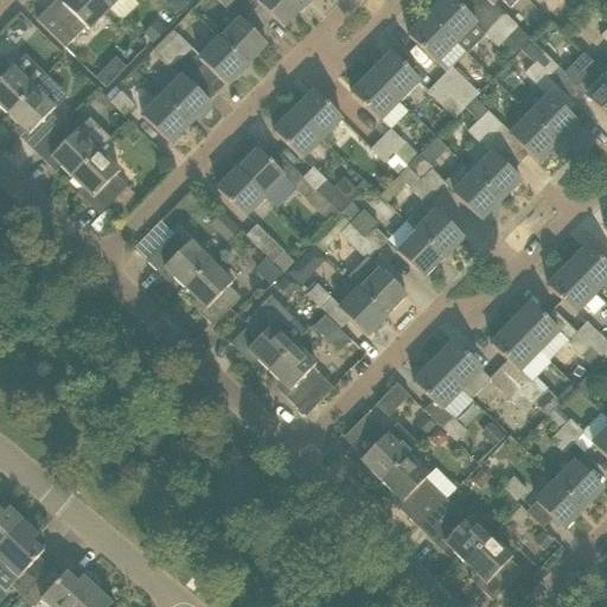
[(65,49),(74,40),(85,29),(88,32),(109,11),(97,0),(66,0),(66,1),(65,0),(56,0),(37,21),(53,38),(65,49)]
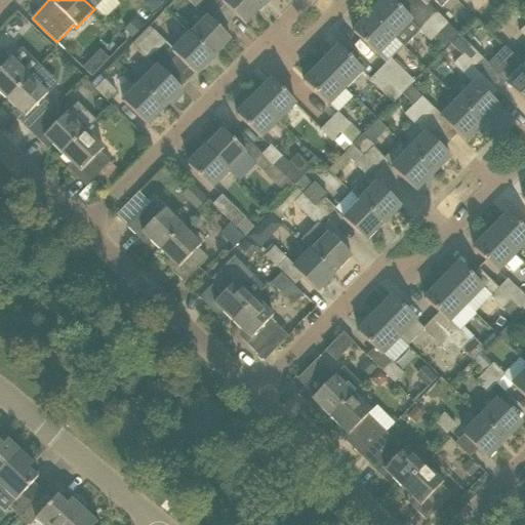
[(84,0),(94,9),(103,0),(84,0)]
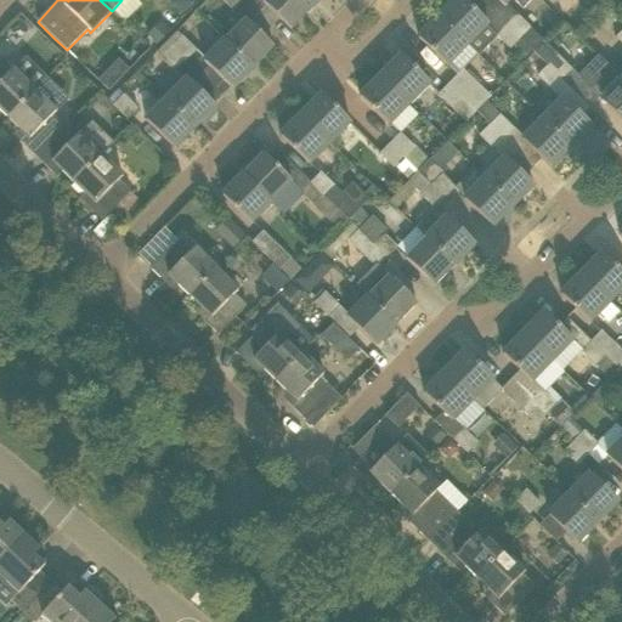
[(182,15),(192,4),(188,0),(175,0),(171,4),(182,15)]
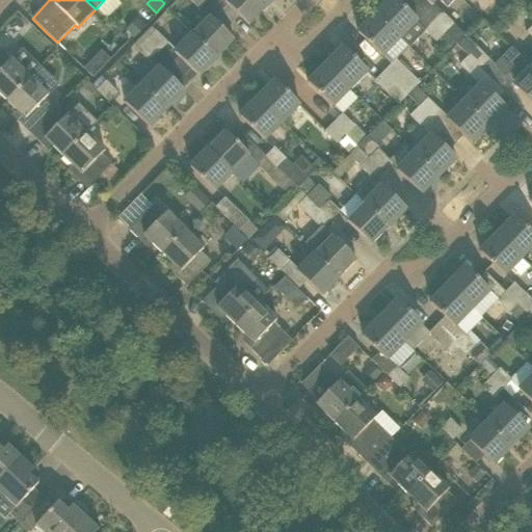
[(220,14),(207,0),(189,0),(209,19),(193,35),(216,58),(234,41),(213,21),(220,14)]
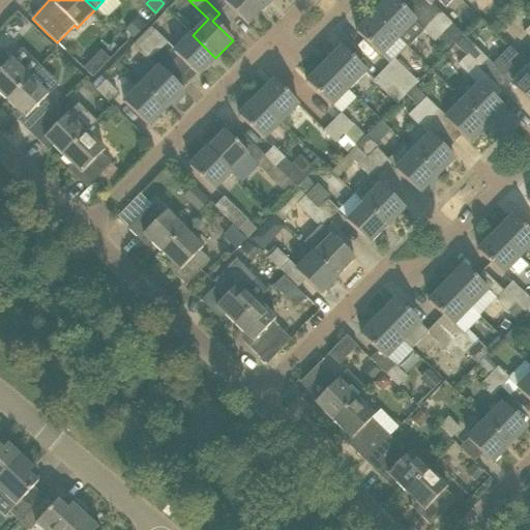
[(247,26),(265,7),(257,0),(227,0),(226,1),(224,0),(206,0),(219,13),(227,5),(247,26)]
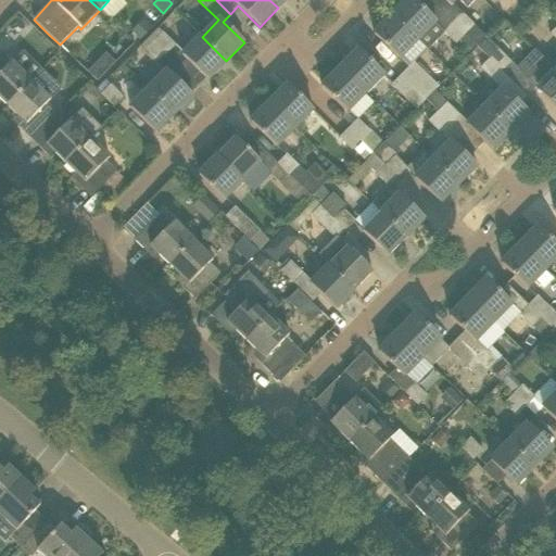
[(413,0),(407,0),(392,15),(417,40),(436,21),(413,0)]
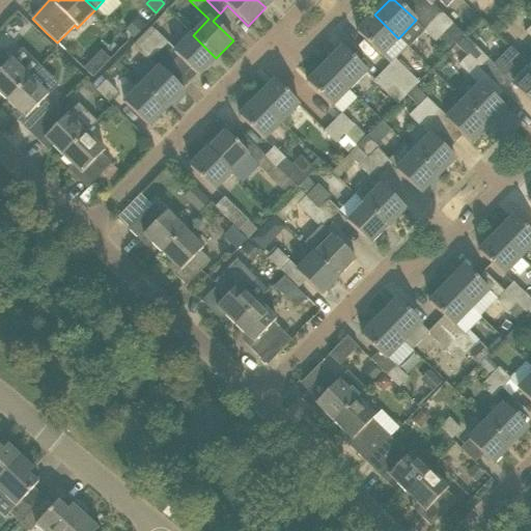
[(442,14),(434,23),(456,44),(465,35),(442,14)]
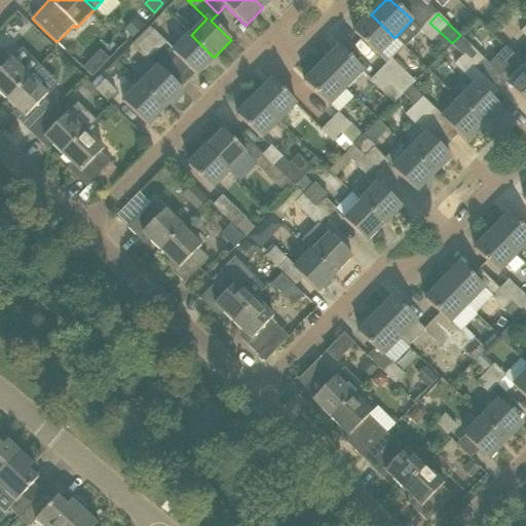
[(395,38),(371,14),(353,33),(377,55),(395,38)]
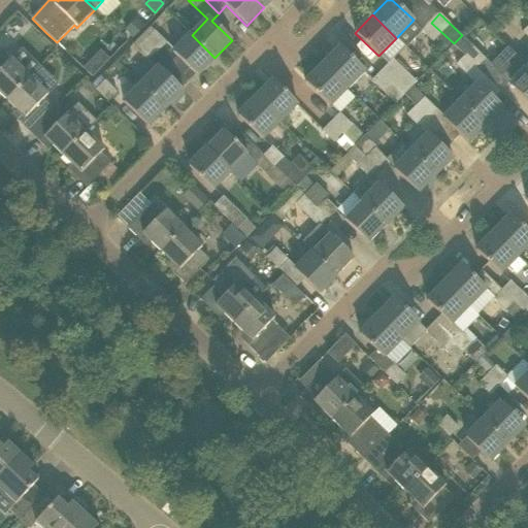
[(447,52),(454,43),(431,23),(422,32),(433,42),(435,40),(447,52)]
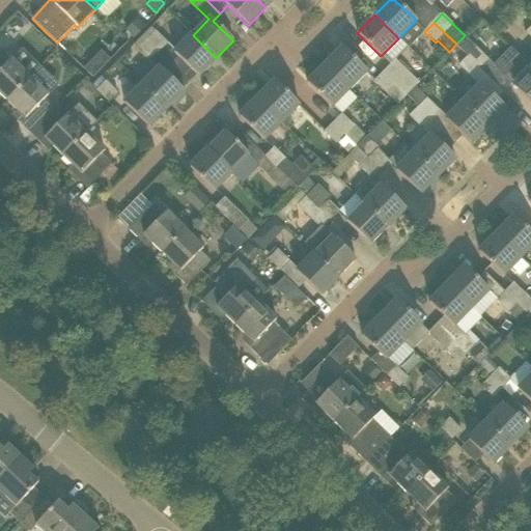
[(198,77),(216,58),(193,35),(176,52),(151,27),(142,36),(172,65),(179,58),(198,77)]
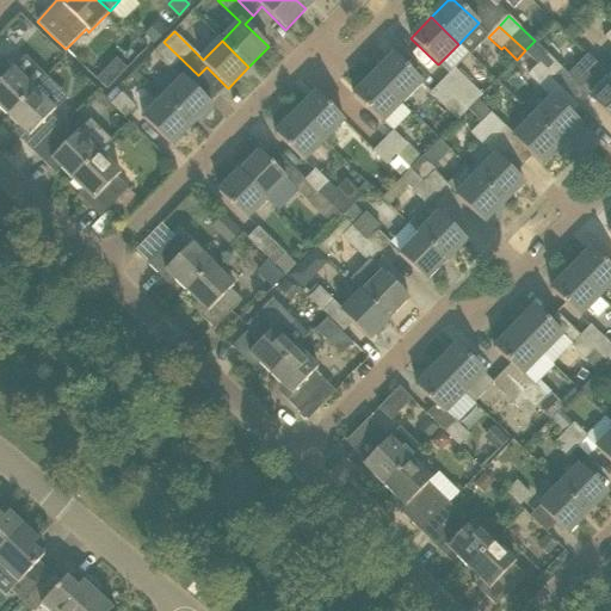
[(190,84),(198,75),(164,42),(153,53),(183,80),(165,99),(191,125),(211,105),(190,84)]
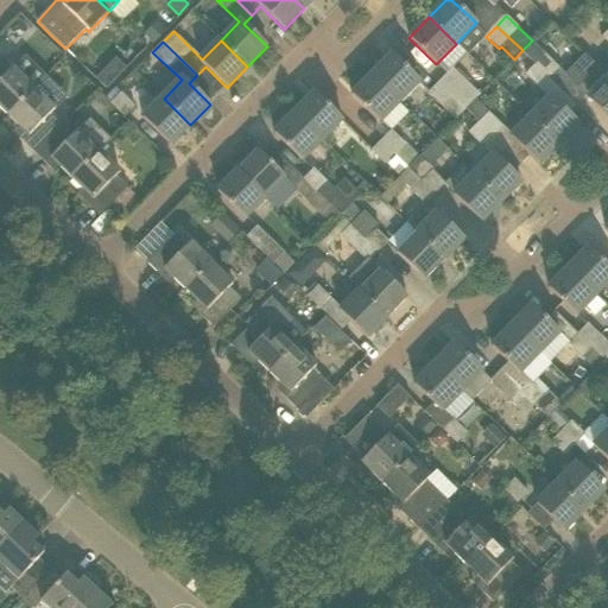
[(419,81),(392,55),(372,75),(399,102),(419,81)]
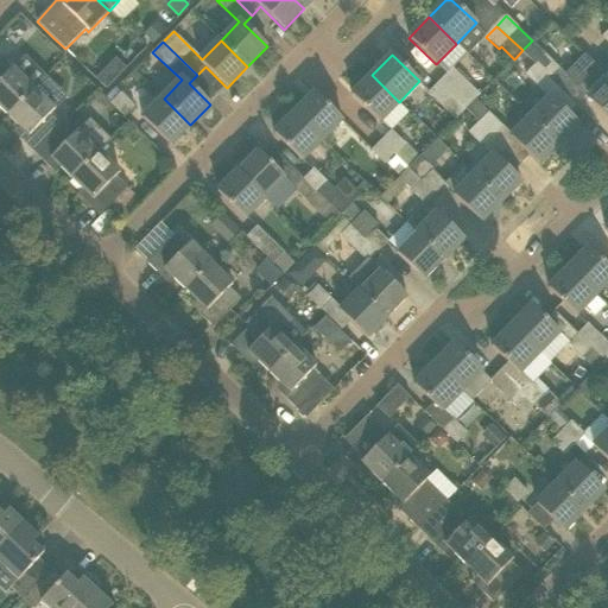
[(536,65),(559,88),(569,77),(545,55),(536,65)]
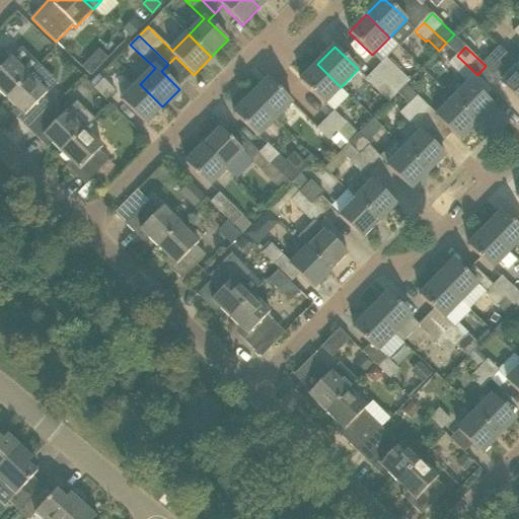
[(0,92),(6,98),(28,76),(11,59),(8,62),(0,53),(0,92)]
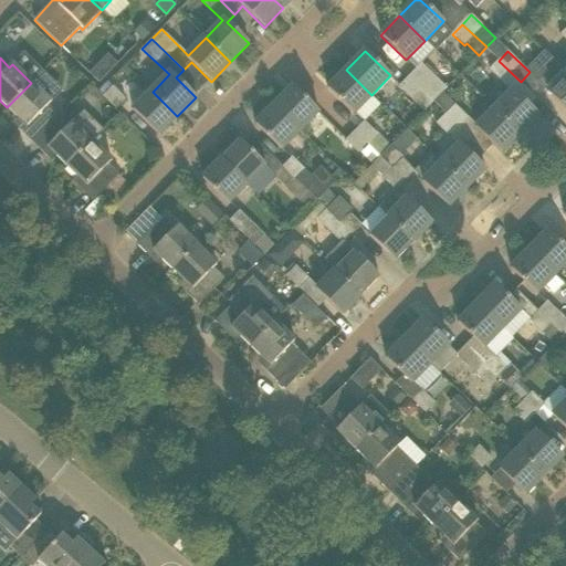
[(490,70),(509,88),(512,84),(515,87),(521,82),(499,61),(490,70)]
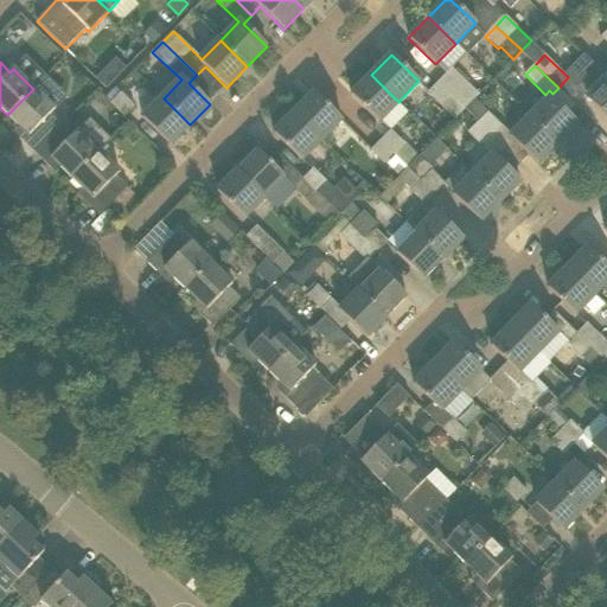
[(465,109),(474,100),(479,95),(452,68),(438,82),(465,109)]
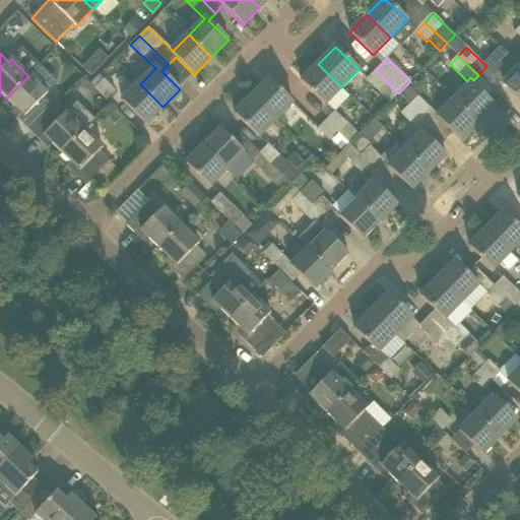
[(82,68),(90,76),(100,68),(90,59),(82,68)]
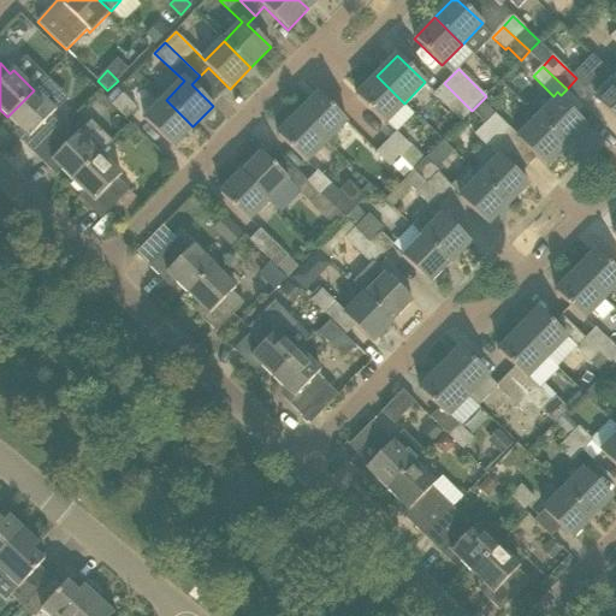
[(377,76),(356,96),(385,124),(404,104),(377,76)]
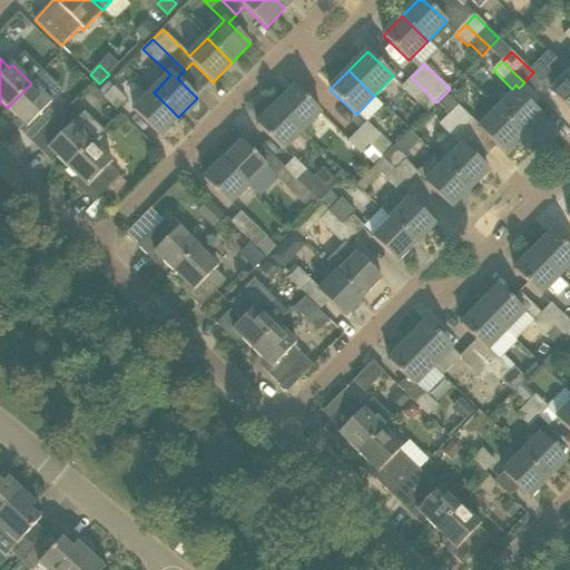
[(569,111),(569,74),(550,92),(569,111)]
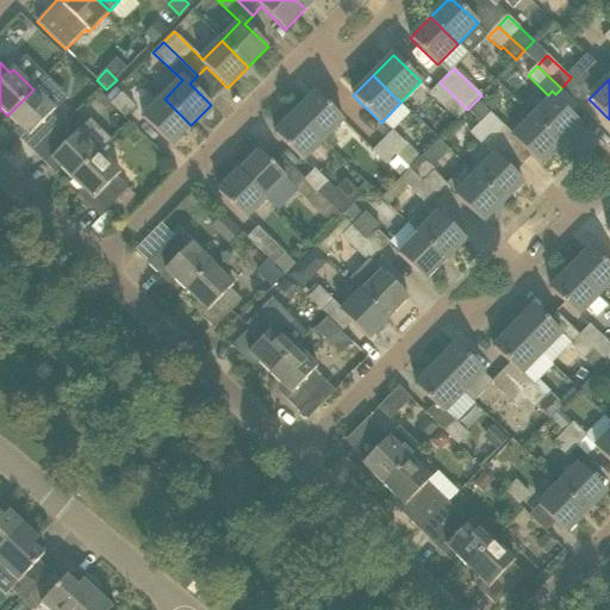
[(440,82),(429,93),(456,120),(467,110),(440,82)]
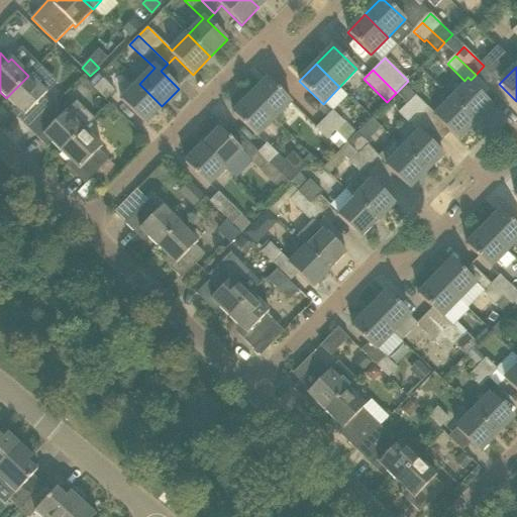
[(15,117),(29,130),(54,105),(43,96),(45,93),(28,76),(6,98),(20,112),(15,117)]
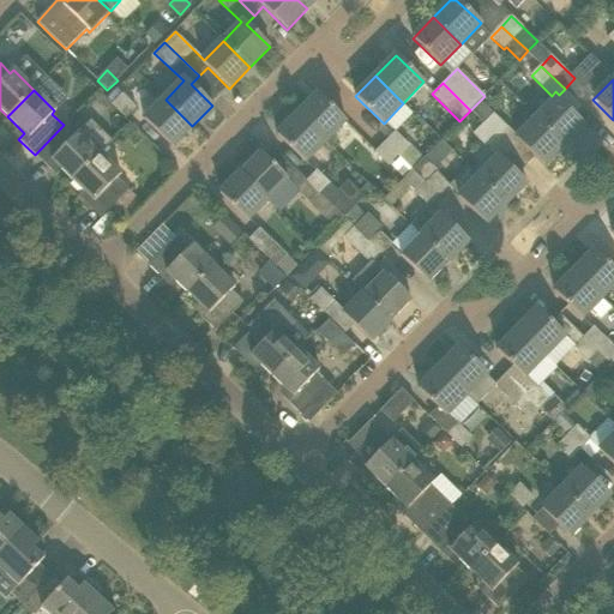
[(112,104),(125,118),(136,107),(122,94),(112,104)]
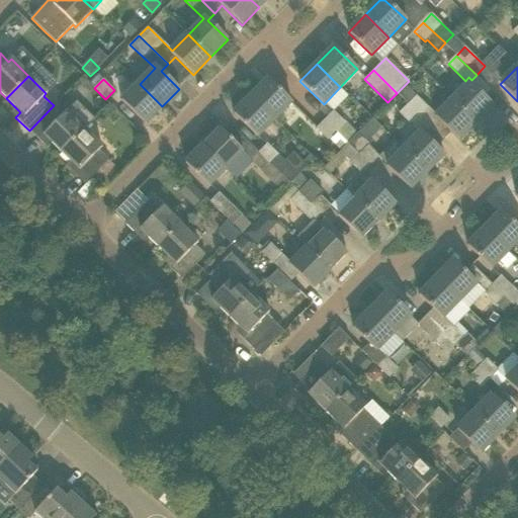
[(251,96),(274,119),(292,102),(268,79),(251,96)]
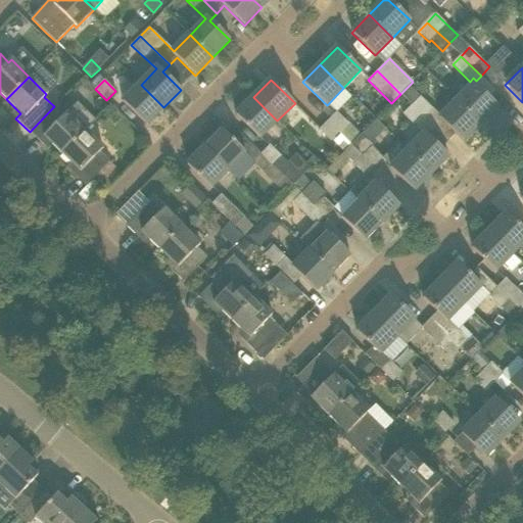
[(474,83),(472,84),(457,101),(479,124),(496,106),(474,83)]
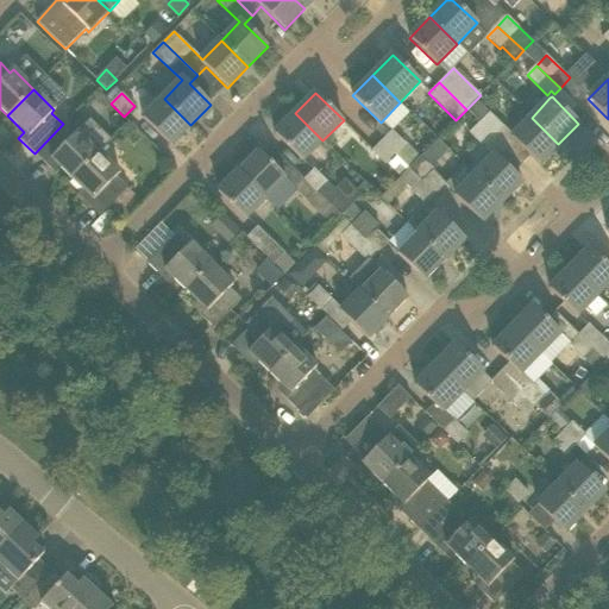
[(170,145),(190,125),(164,99),(144,120),(170,145)]
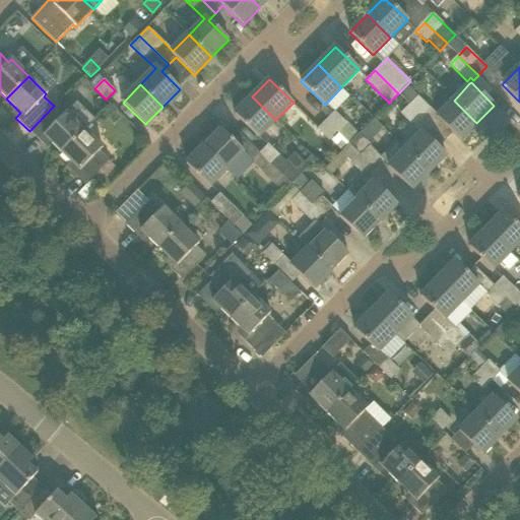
[(430,108),(406,85),(398,93),(409,105),(421,116),(430,108)]
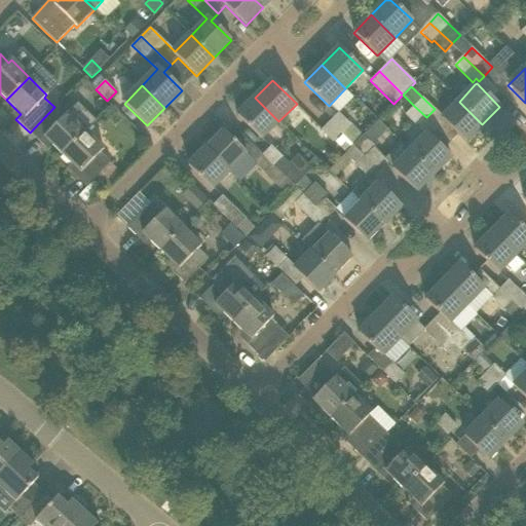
[(278,121),(255,98),(237,116),(262,139),(278,121)]
